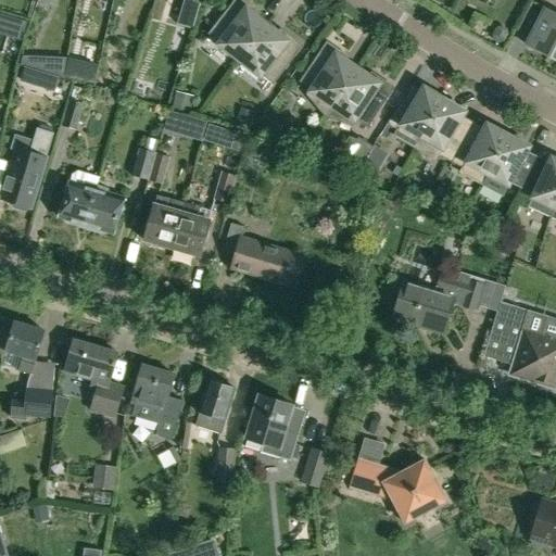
[(185,0),(178,24),(193,29),(201,0),(185,0)]
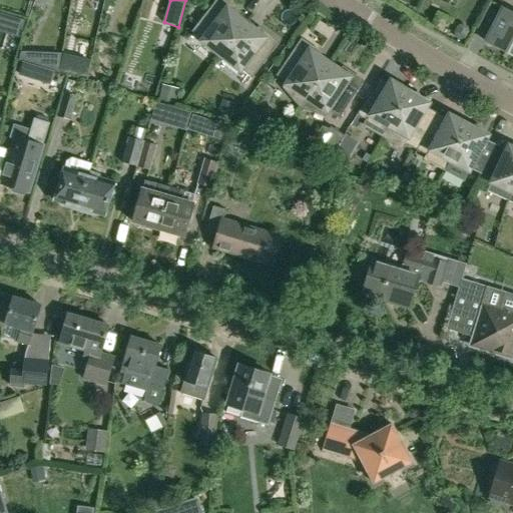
[(202,40),(222,55),(248,22),(233,11),(235,8),(224,0),(218,0),(195,31),(204,38),(202,40)]
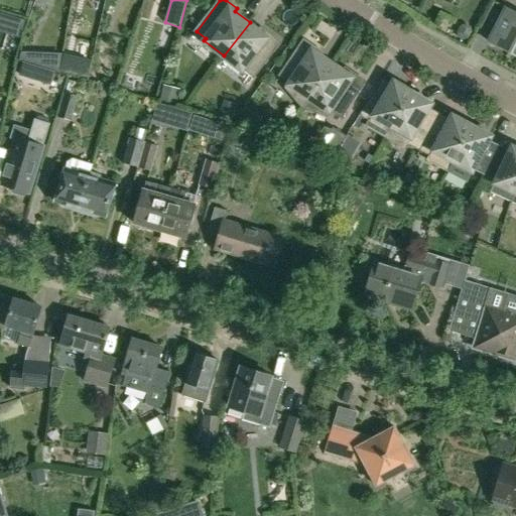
[(515,43),(515,11),(507,7),(490,41),(512,52),(515,43)]
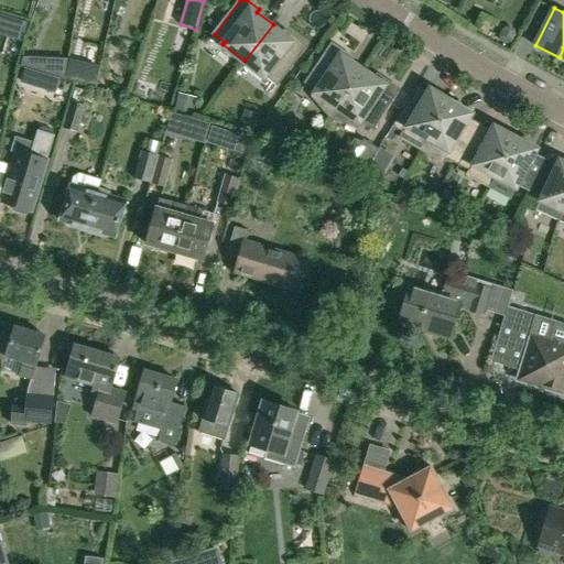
[(279,83),(307,45),(291,33),(289,36),(273,24),(245,61),(266,78),(268,75),(279,83)]
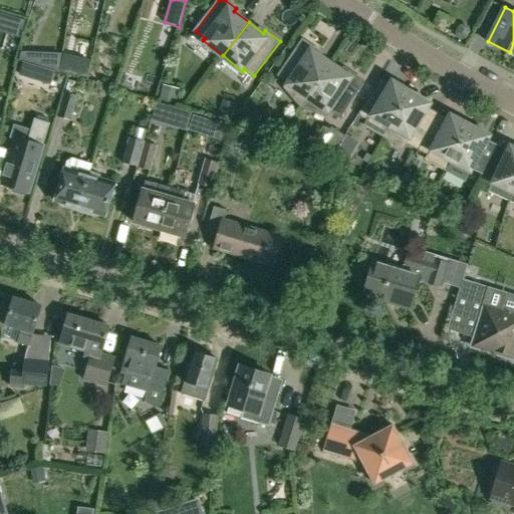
[(302,38),(279,74),(280,74),(287,79),(282,87),(300,107),(307,97),(331,62),(317,52),(316,51),(318,49),(304,39),(302,38)]
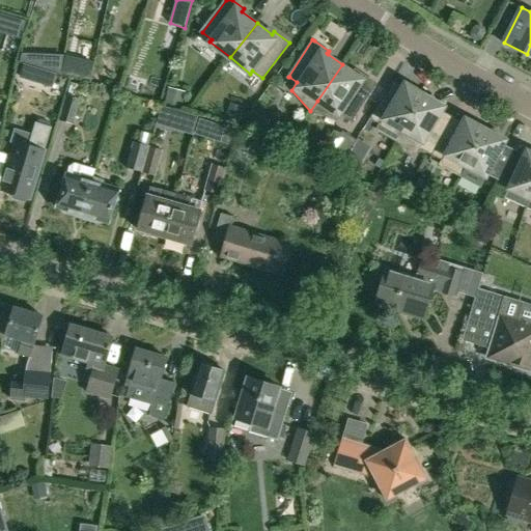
[(22,53),(20,62),(26,64),(33,66),(36,54),(22,53)]
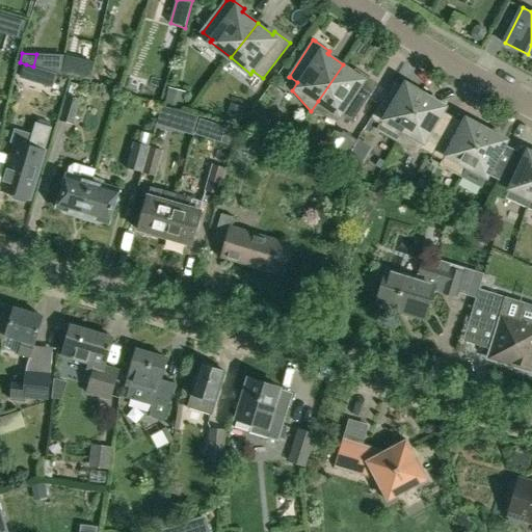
[(65,55),(61,74),(77,77),(81,58),(65,55)]
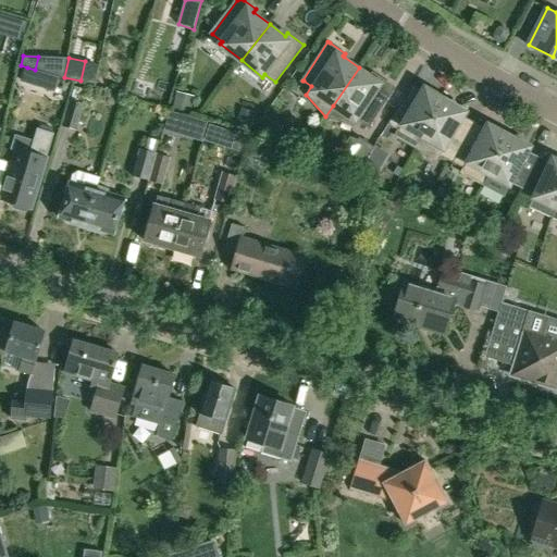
[(27,67),(23,82),(56,91),(60,77),(35,70),(27,67)]
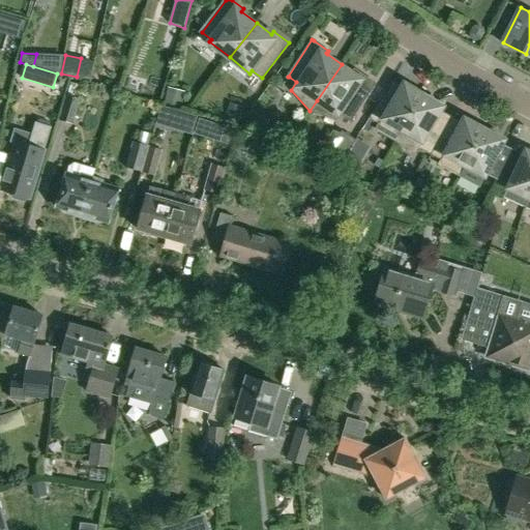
[(317,100),(310,111),(335,120),(339,115),(341,112),(342,113),(350,119),(375,82),(360,71),(359,71),(357,75),(343,64),(342,64),(317,100)]
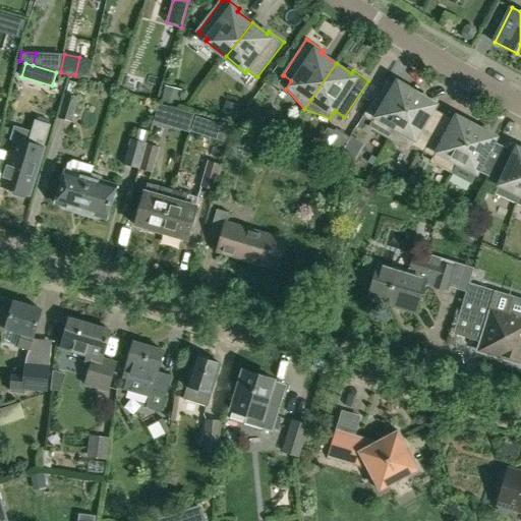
[(368,108),(363,116),(372,121),(368,127),(390,139),(397,128),(418,93),(399,80),(396,85),(386,79),(368,108)]
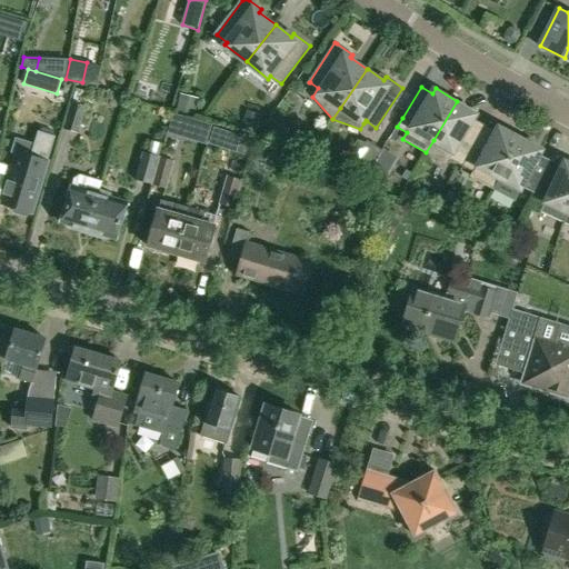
[(80,133),(88,108),(92,92),(78,88),(72,103),(65,129),(80,133)]
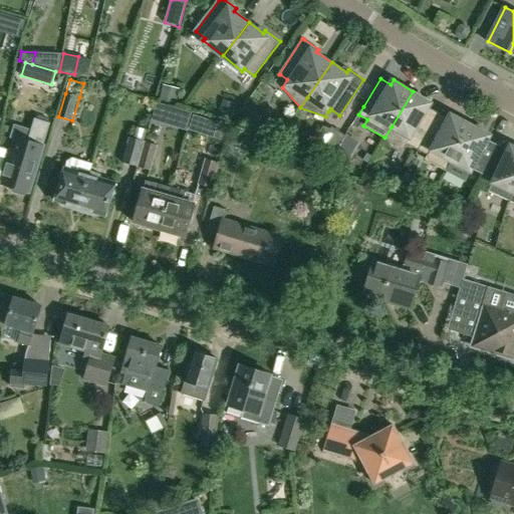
[(159,101),(174,105),(178,90),(163,86),(159,101)]
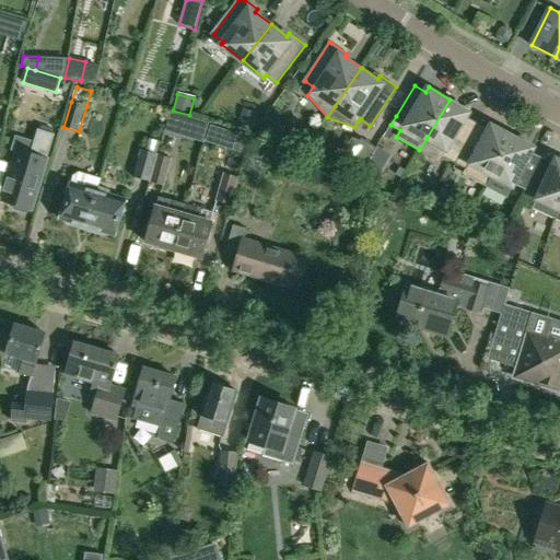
[(427,138),(419,150),(439,162),(443,155),(455,163),(461,153),(467,142),(478,124),(467,118),(470,112),(450,100),(427,138)]
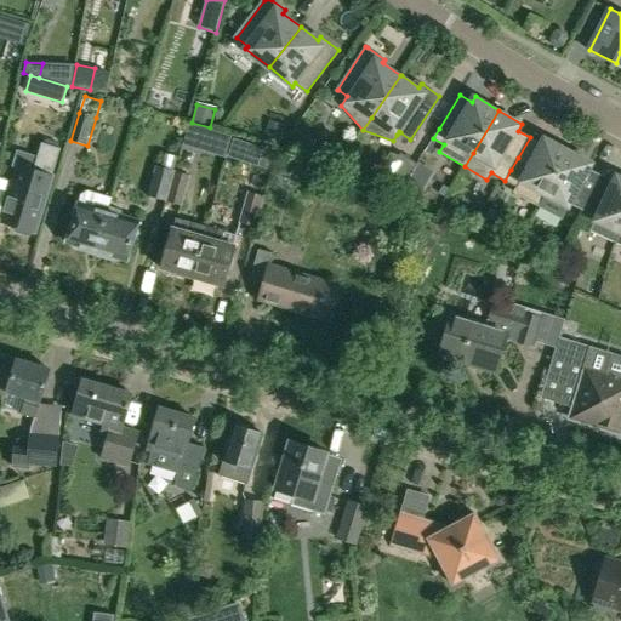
[(262,140),(277,144),(283,125),(268,120),(262,140)]
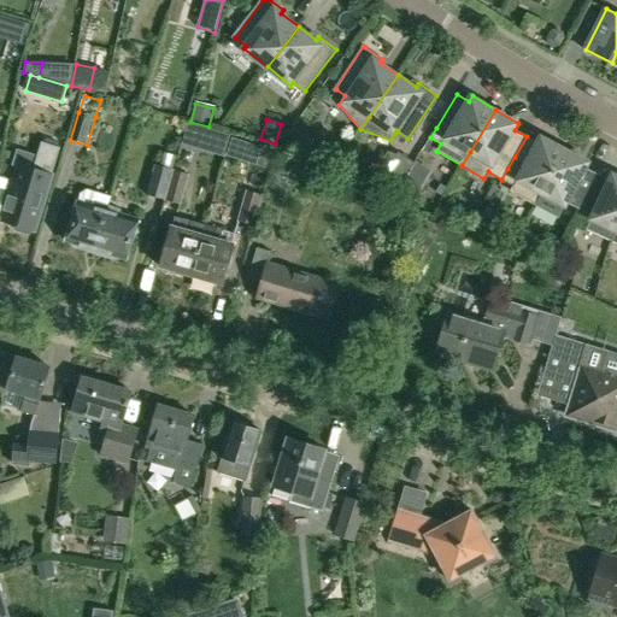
[(188,124),(182,144),(199,150),(205,129),(188,124)]
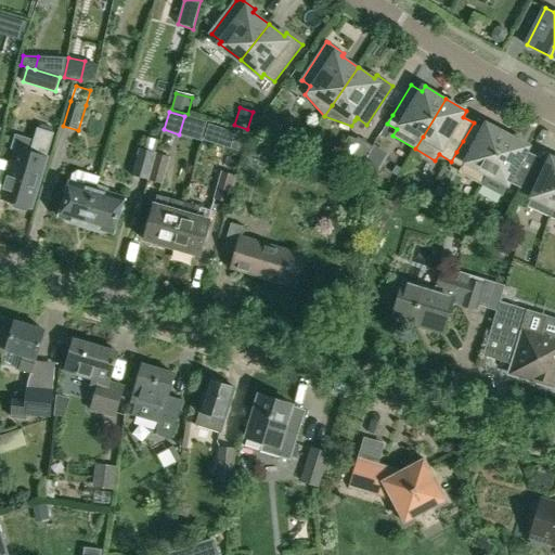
[(456,152),(451,162),(461,167),(459,172),(481,185),(488,173),(508,133),(488,123),(485,129),(474,123),(463,141),(456,152)]
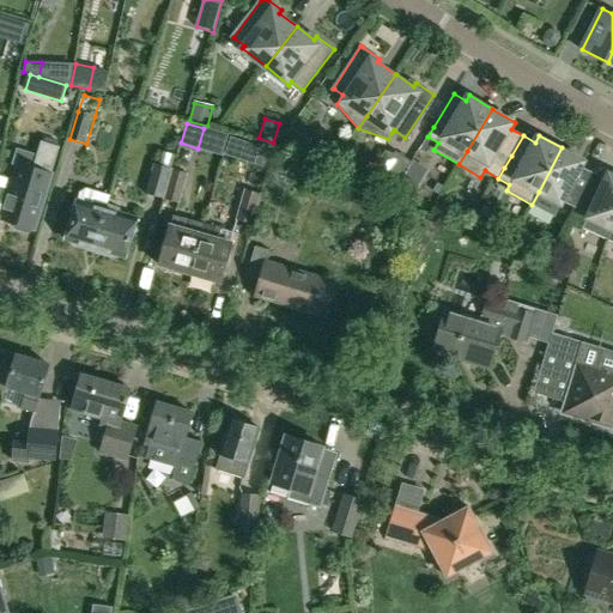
[(19,164),(2,219),(35,229),(60,147),(41,141),(32,169),(19,164)]
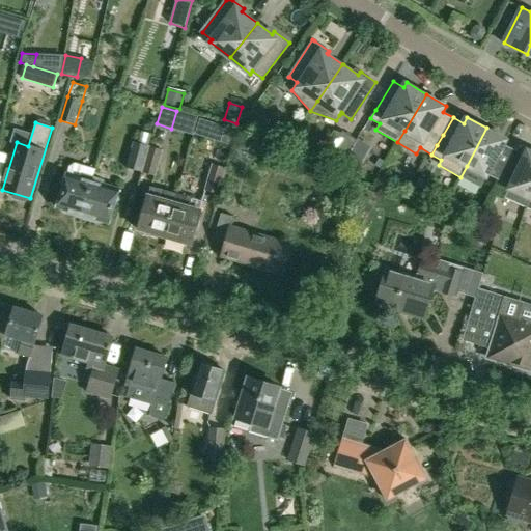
[(223,126),(218,142),(229,145),(234,129),(223,126)]
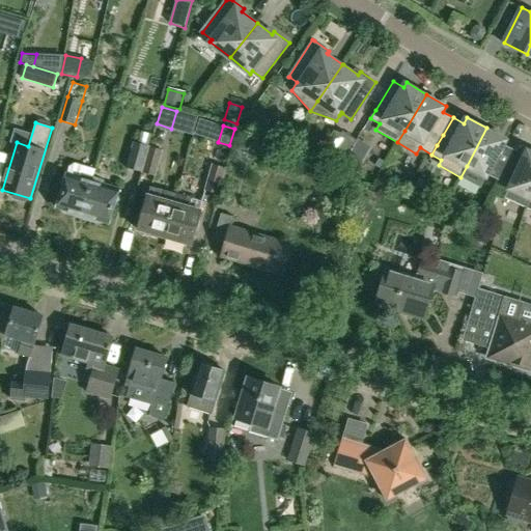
[(467,166),(460,177),(481,188),(487,176),(488,173),(500,179),(505,169),(514,150),(504,145),(507,139),(486,128),(467,166)]
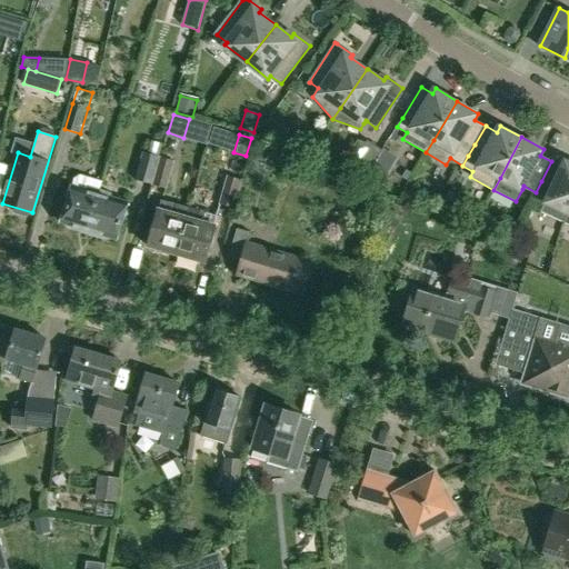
[(382,151),(367,141),(352,161),(369,172),(382,151)]
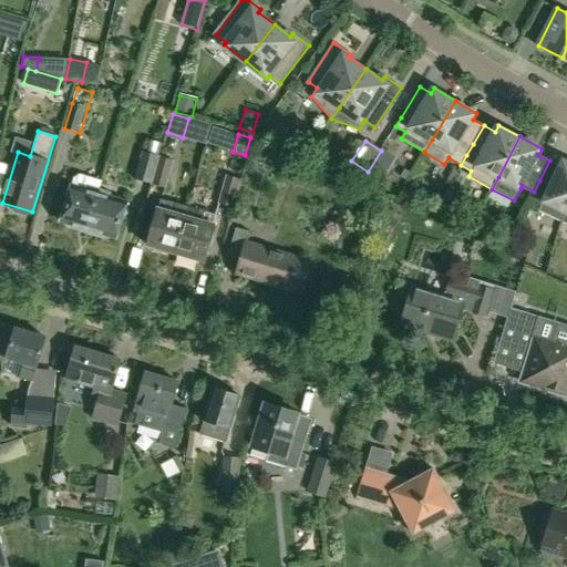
[(136,179),(152,185),(161,156),(163,145),(151,142),(148,153),(144,152),(136,179)]
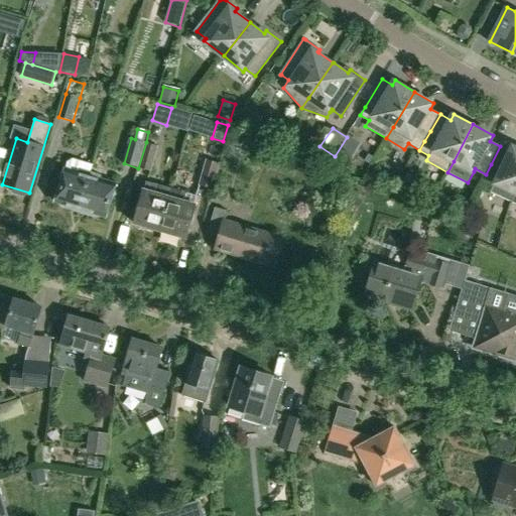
[(159,145),(146,142),(138,168),(152,172),(159,145)]
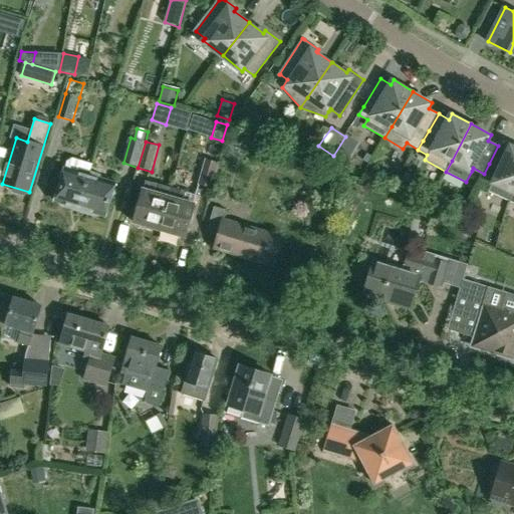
[(227,153),(239,157),(241,148),(230,145),(227,153)]
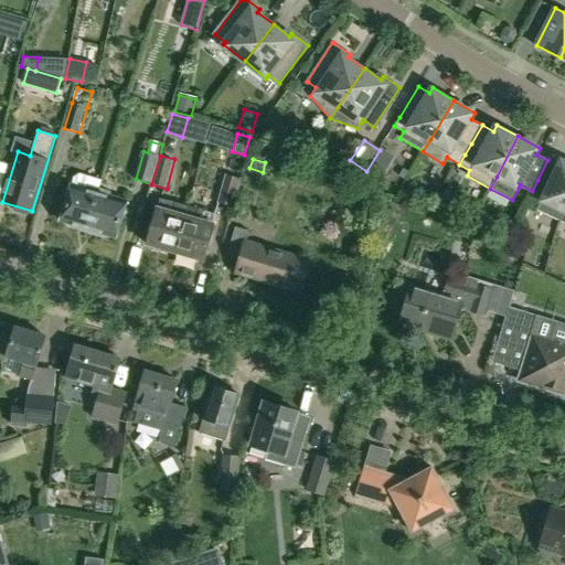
[(537,180),(532,191),(544,196),(543,200),(537,211),(561,221),(564,210),(564,160),(562,159),(550,185),(537,180)]
